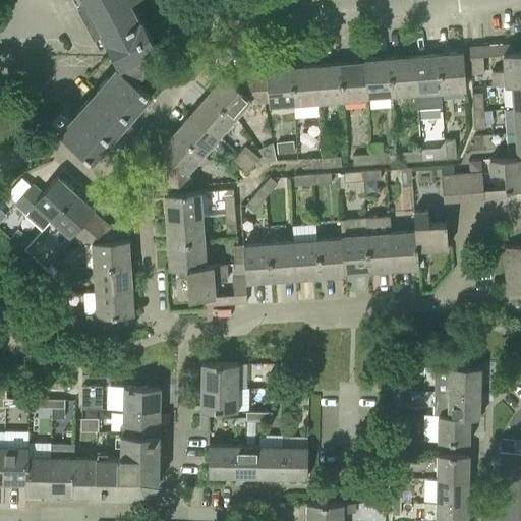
[(76,0),(85,17),(118,0),(76,0)]
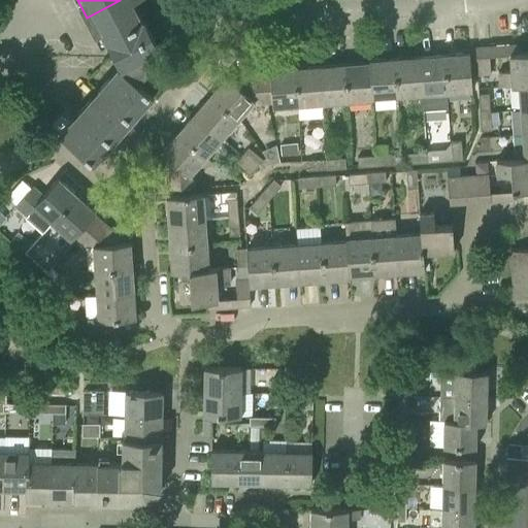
[(108,41),(138,23),(128,3),(132,0),(120,0),(87,18),(101,44),(108,41)]
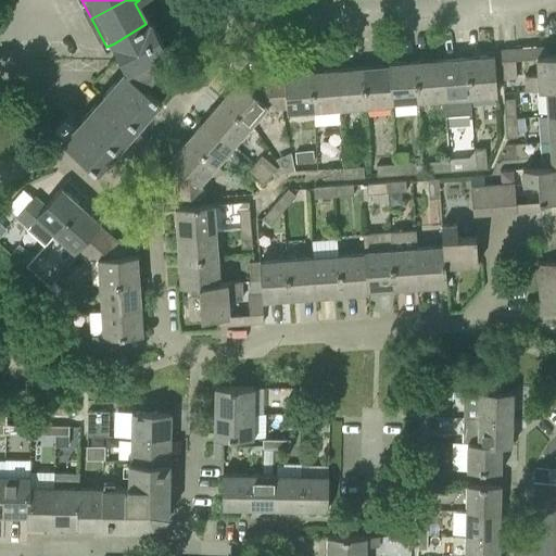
[(126,72),(155,77),(152,58),(167,49),(152,20),(146,24),(114,43),(128,70),(126,72)]
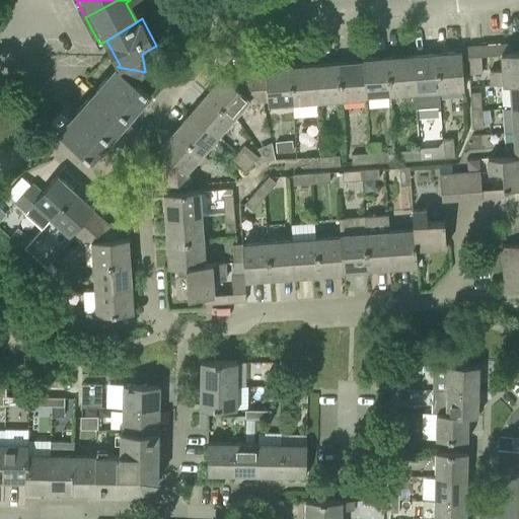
[(469,74),(483,73),(483,70),(480,45),(467,46),(469,74)]
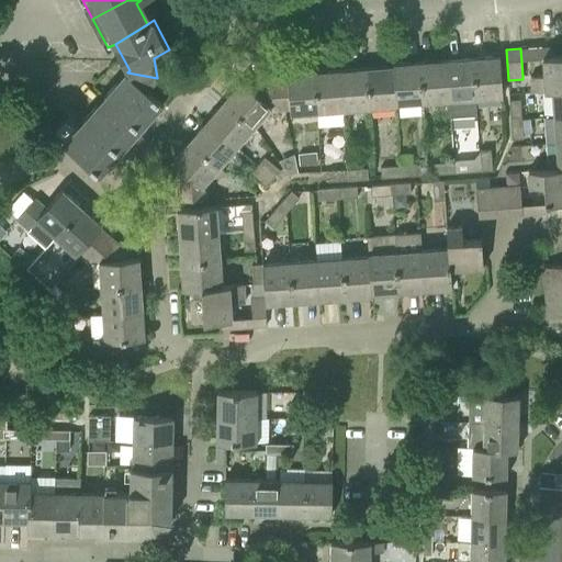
[(551,91),(561,89),(561,54),(543,56),(544,75),(523,76),(523,79),(524,92),(551,91)]
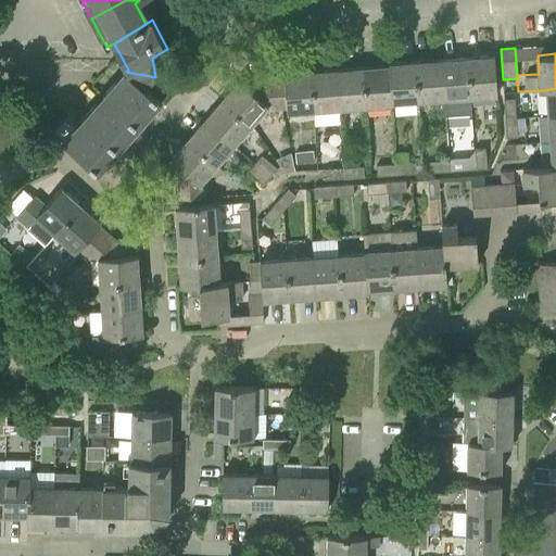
[(471,97),(497,96),(495,55),(468,58),(471,97)]
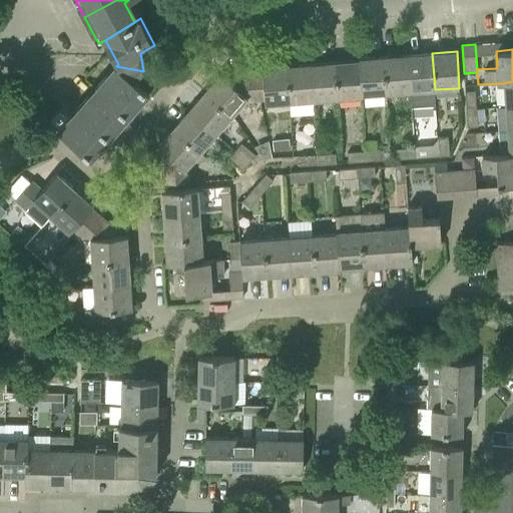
[(410,91),(435,89),(432,53),(408,55),(410,91)]
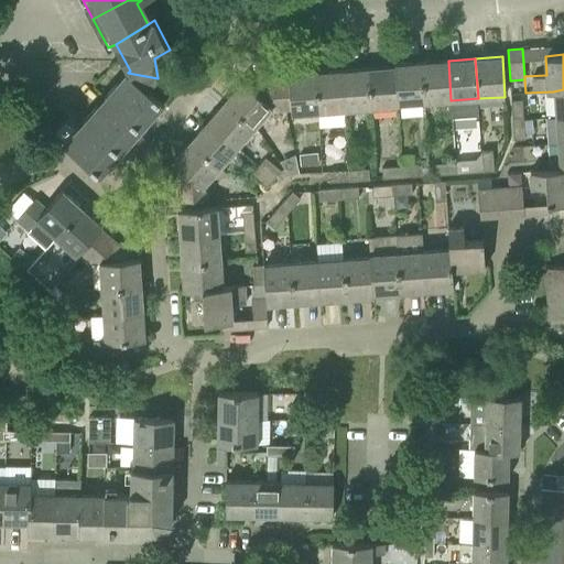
[(425,102),(451,100),(448,61),(422,62),(425,102)]
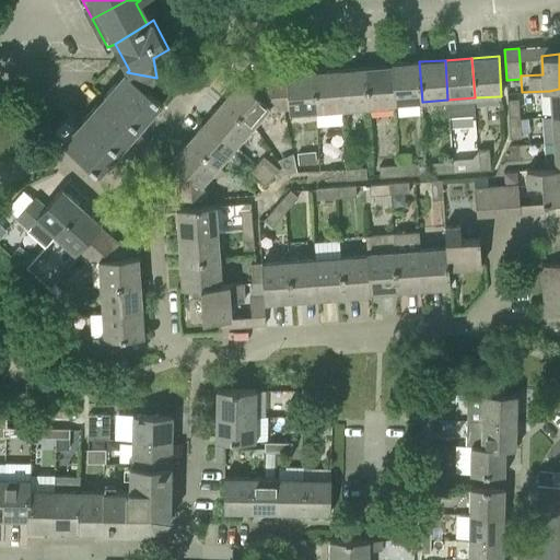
[(395,104),(422,102),(419,61),(392,63),(392,67),(395,104)]
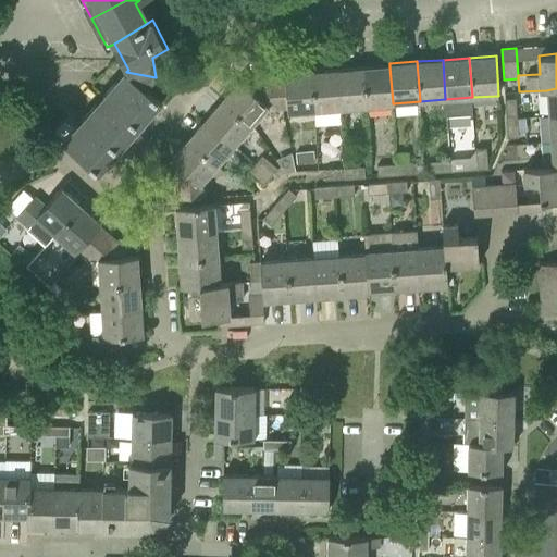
[(393,106),(393,103),(390,66),(364,67),(367,108),(393,106)]
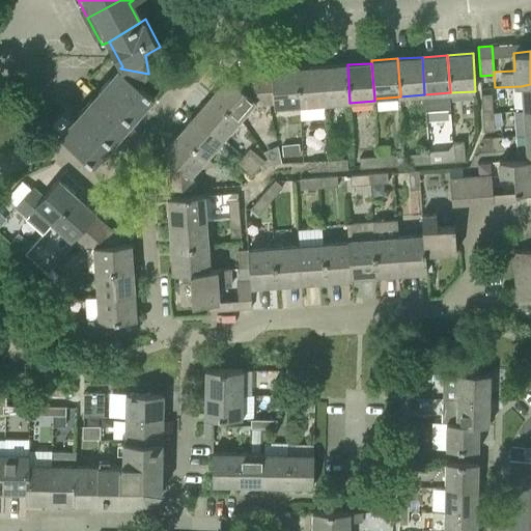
[(325,104),(350,103),(347,64),(322,66),(325,104)]
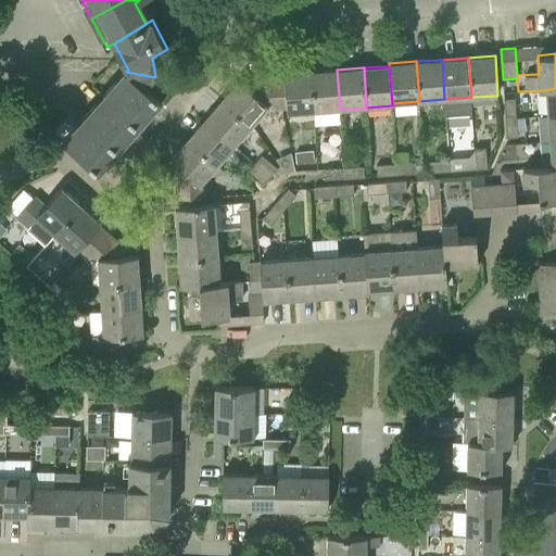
[(314,111),(340,109),(337,70),(312,72),(314,111)]
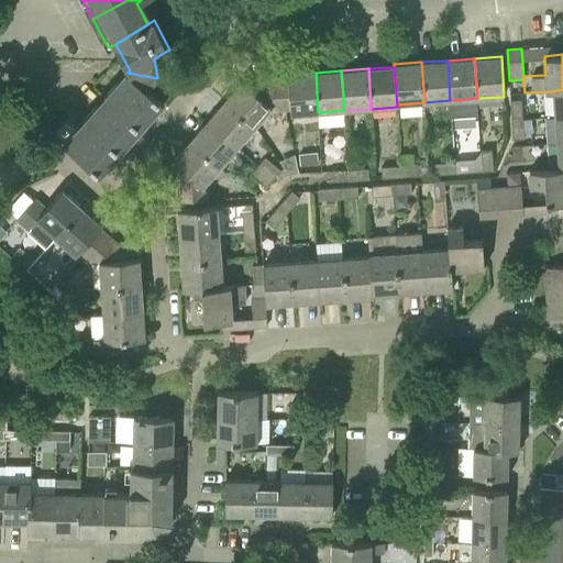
[(106,96),(143,129),(164,103),(148,90),(157,78),(128,73),(127,72),(106,96)]
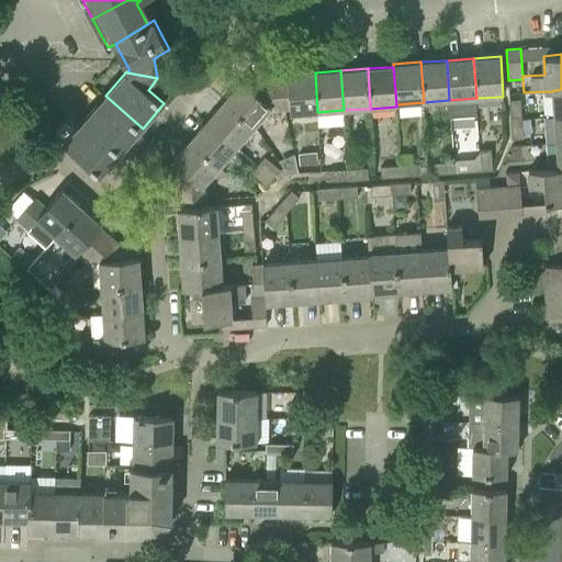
[(290,114),(317,112),(315,72),(288,74),(288,79),(273,80),(276,111),(290,110),(290,114)]
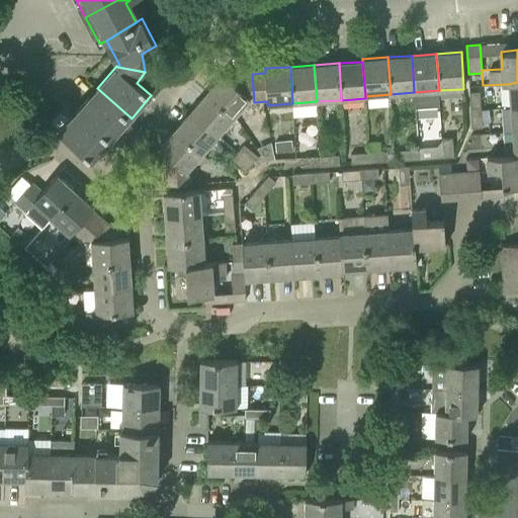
[(251,98),(254,102),(252,74),(225,76),(223,75),(207,92),(235,116),(251,98)]
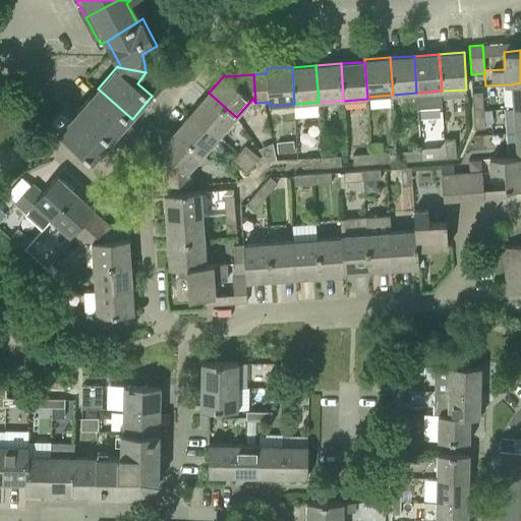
[(513,109),(520,108),(520,82),(511,84),(513,109)]
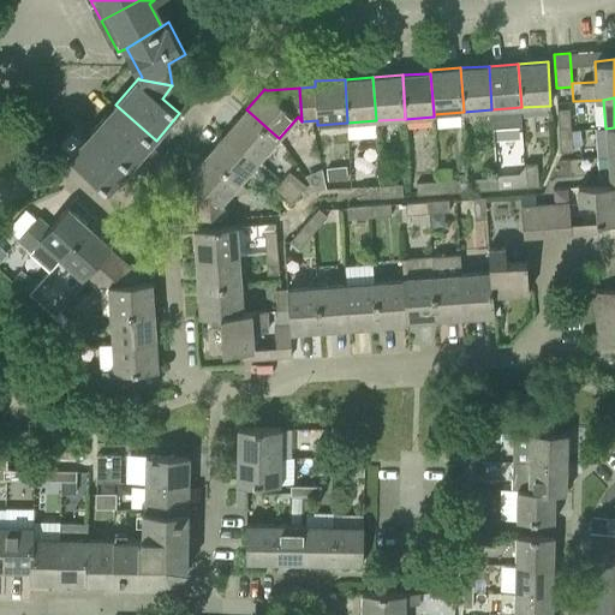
[(133,167),(156,141),(115,105),(93,131),(133,167)]
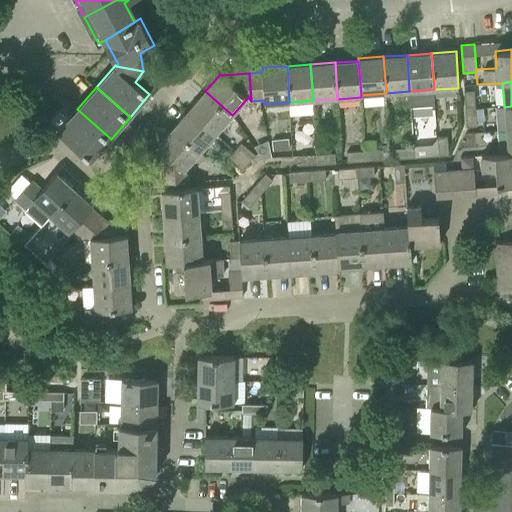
[(465,109),(475,108),(474,90),(464,91),(465,109)]
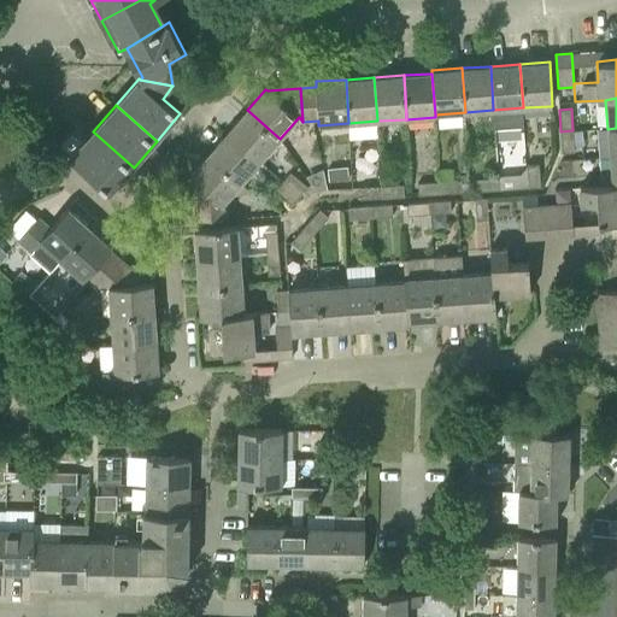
[(260,162),(280,139),(247,110),(228,133),(260,162)]
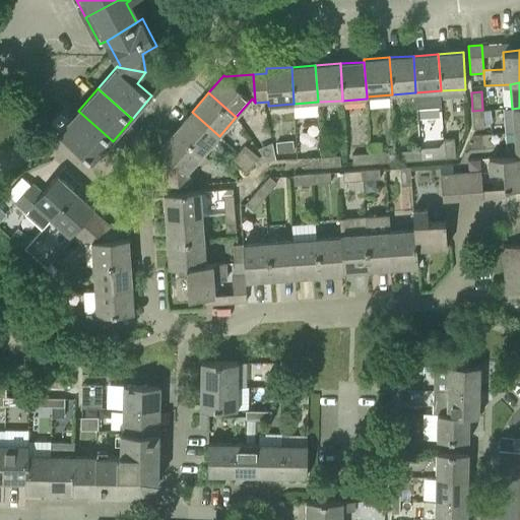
[(473,129),(484,128),(482,110),(472,111),(473,129)]
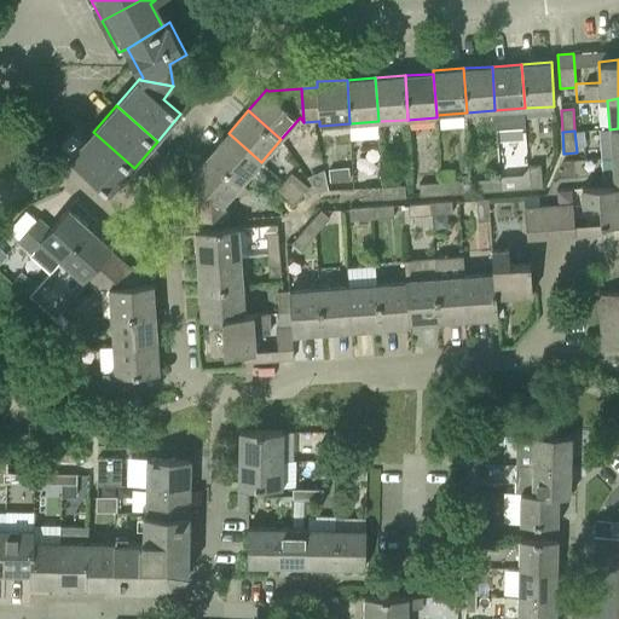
[(110,195),(134,168),(93,132),(69,158),(110,195)]
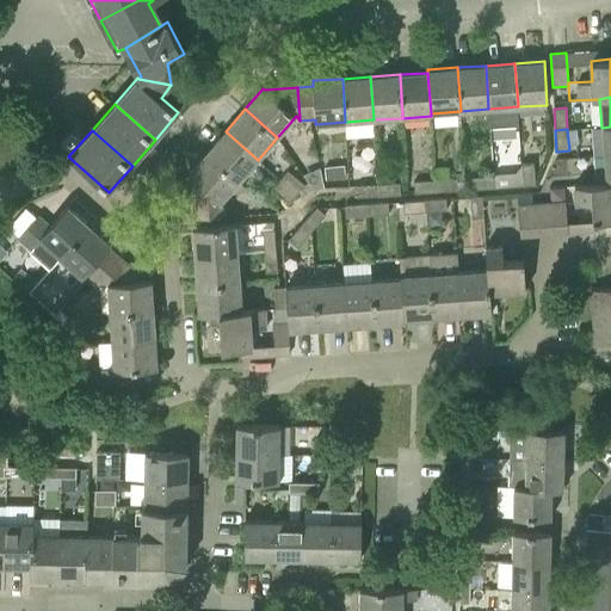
[(239,181),(258,160),(226,131),(207,153),(239,181)]
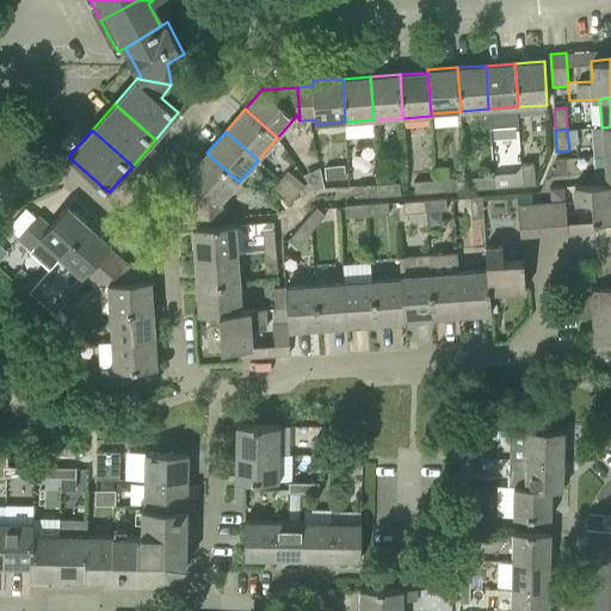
[(196,220),(226,217),(226,208),(220,203),(239,181),(207,153),(186,176),(192,180),(196,220)]
